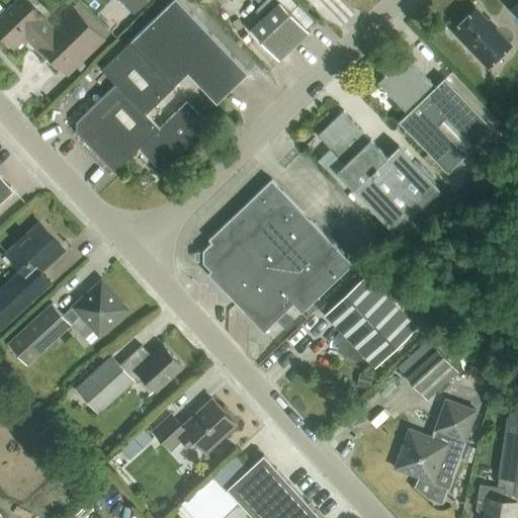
[(67,76),(104,39),(73,6),(52,26),(25,0),(17,0),(7,10),(5,8),(0,13),(0,26),(5,32),(2,36),(14,49),(24,38),(44,58),(47,55),(67,76)]
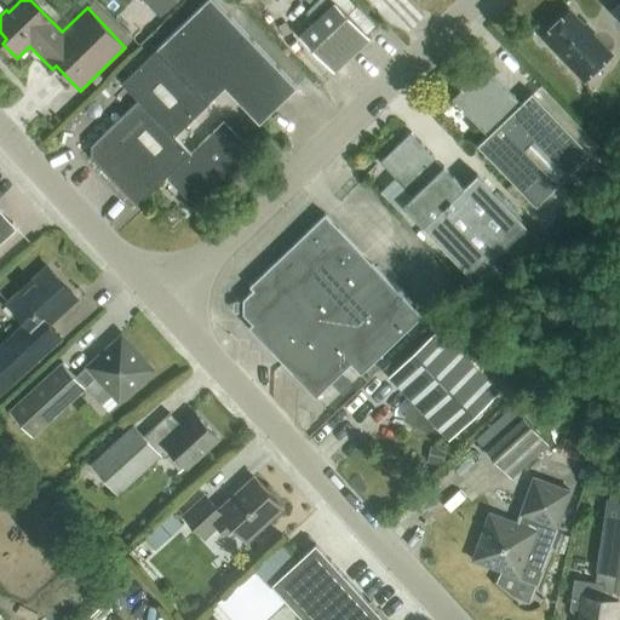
[(166,177),(190,154),(173,137),(224,87),(258,124),(296,87),(211,0),(207,0),(121,84),(139,99),(91,145),(91,158),(137,206),(166,177)]
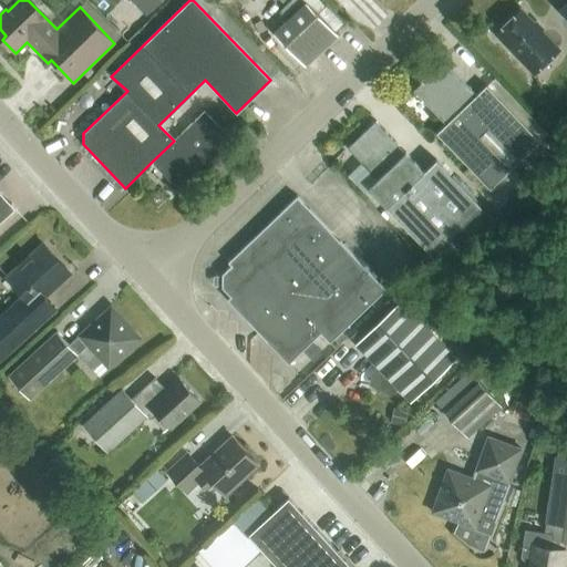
[(158,0),(133,0),(145,12),(158,0)]
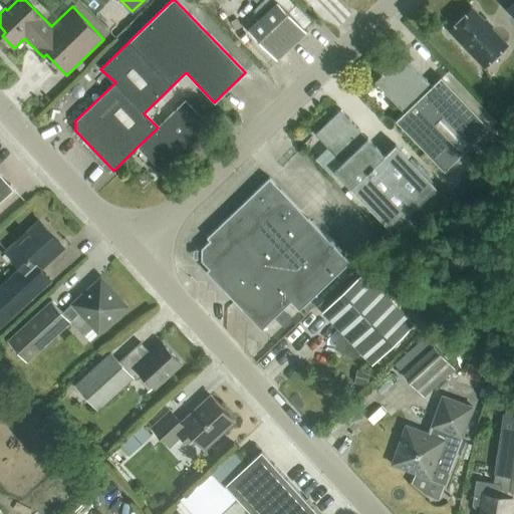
[(276,60),(305,32),(278,3),(248,31),(276,60)]
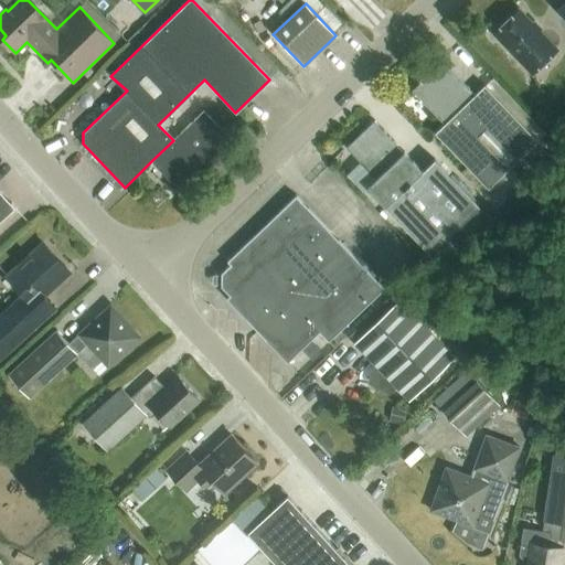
[(556,49),(520,10),(494,35),(531,73),(556,49)]
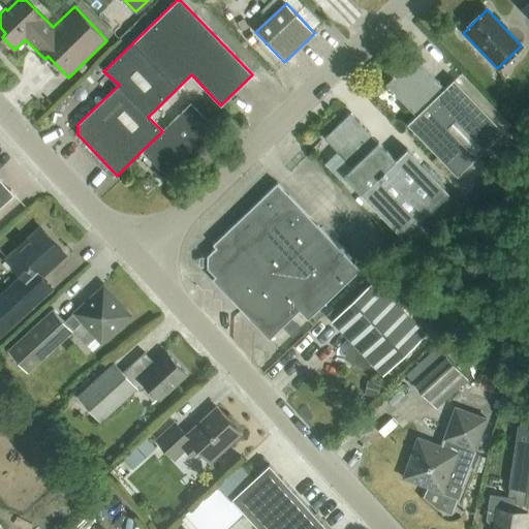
[(457,177),(503,131),(454,80),(444,89),(414,57),(385,85),(415,117),(407,125),(457,177)]
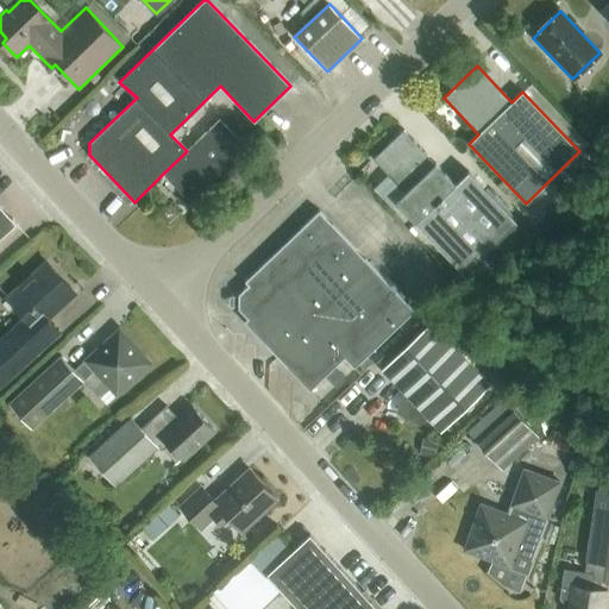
[(187,151),(163,174),(187,199),(193,200),(248,148),(220,119),(187,151)]
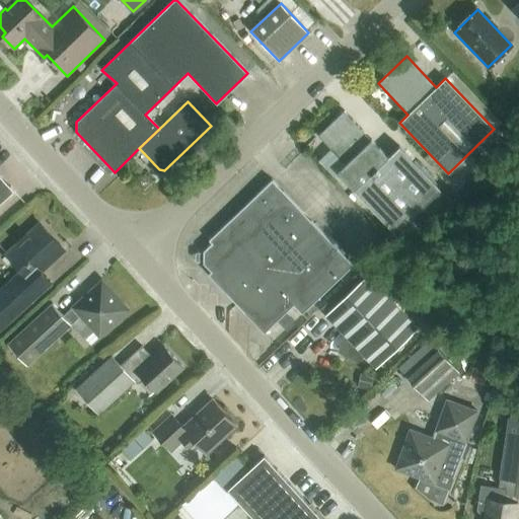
[(346,164),(337,172),(390,229),(404,215),(417,228),(425,221),(420,215),(428,207),(425,204),(440,189),(398,146),(387,157),(344,110),(318,136),(346,164)]
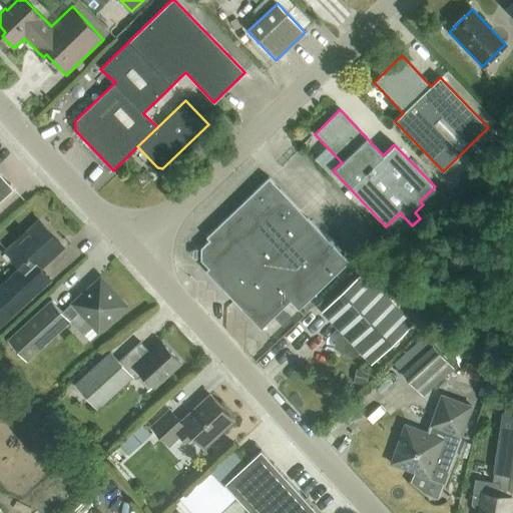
[(0,200),(14,188),(0,173),(0,200)]
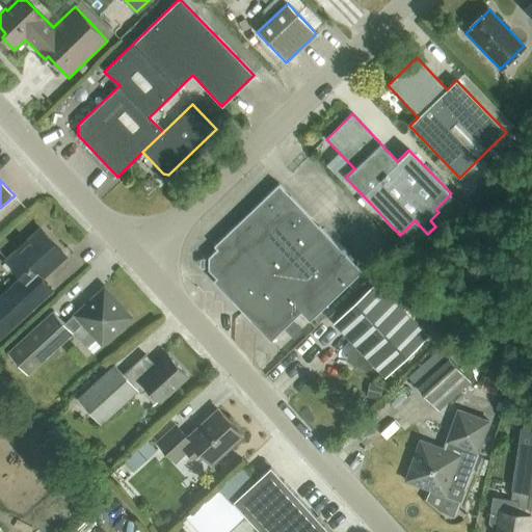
[(362,271),(278,184),(214,246),(216,249),(209,257),(208,270),(216,278),(213,282),(270,342),(300,313),(310,322),(362,271)]
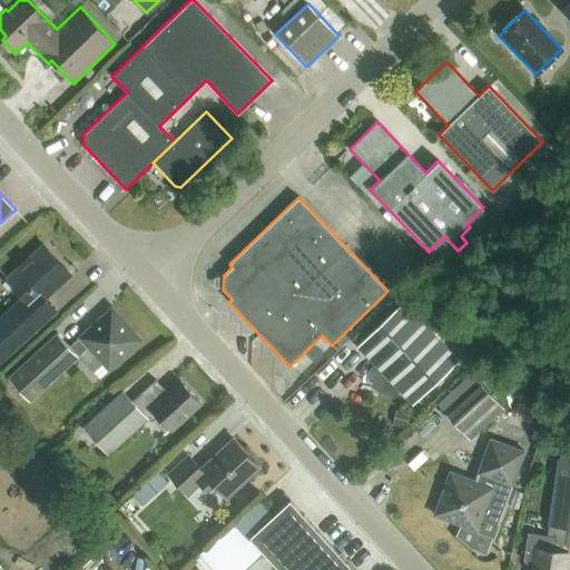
[(0,362),(58,310),(47,297),(70,275),(43,246),(7,278),(25,297),(0,320),(0,362)]
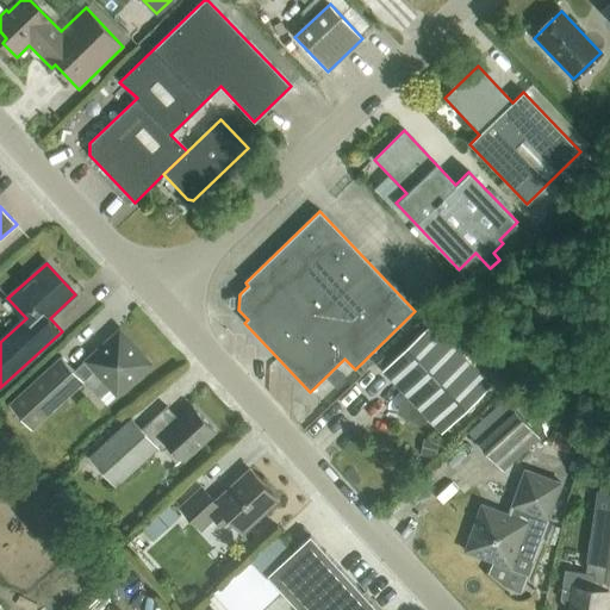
[(421,423),(428,416),(442,431),(491,385),(431,323),(383,369),(408,396),(400,403),(399,412),(421,423)]
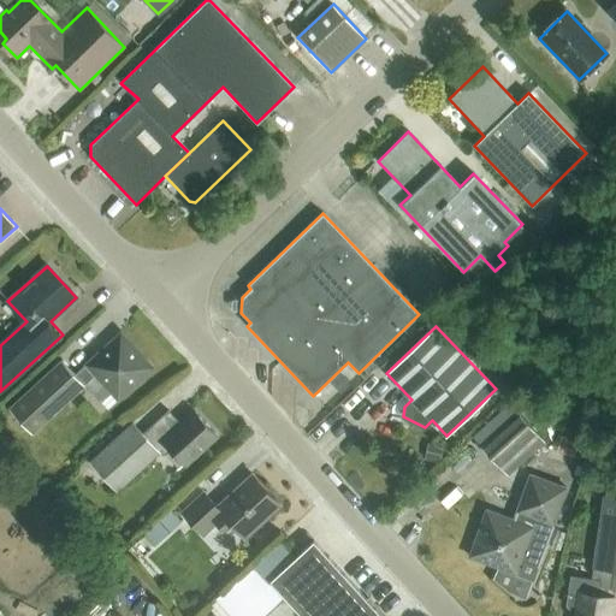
[(87,366),(76,375),(63,361),(9,409),(31,434),(95,375),(118,401),(154,368),(120,332),(86,365),(87,366)]
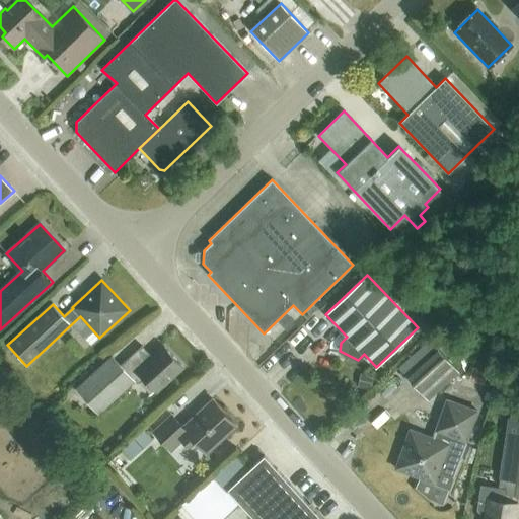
[(152,358),(142,346),(121,365),(113,356),(76,389),(78,391),(67,401),(76,411),(87,401),(98,414),(135,380),(138,383),(143,378),(155,391),(182,366),(164,347),(152,358)]
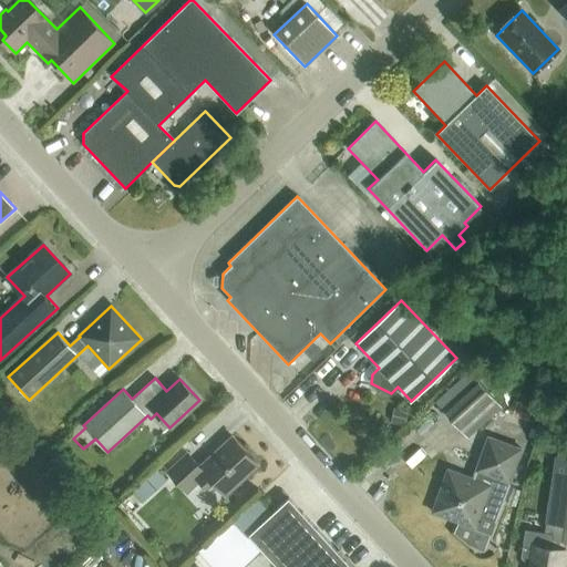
[(467,435),(501,408),(485,391),(477,381),(445,408),(467,435)]
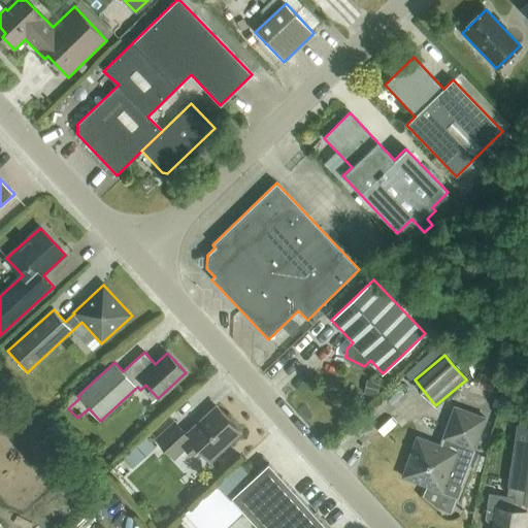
[(496,381),(480,374),(475,387),(491,393),(496,381)]
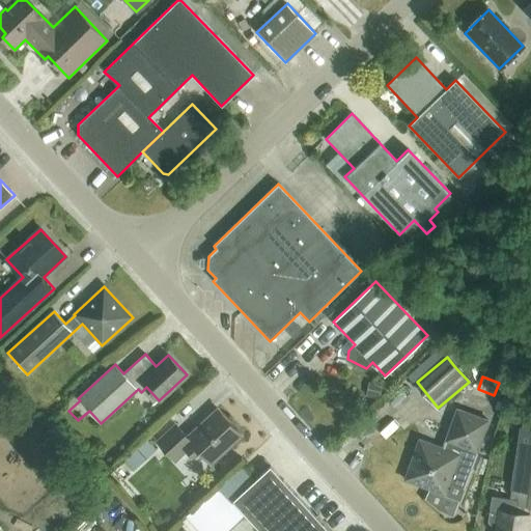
[(212,465),(242,436),(217,409),(187,437),(175,424),(157,441),(175,462),(188,450),(193,455),(199,450),(212,465)]
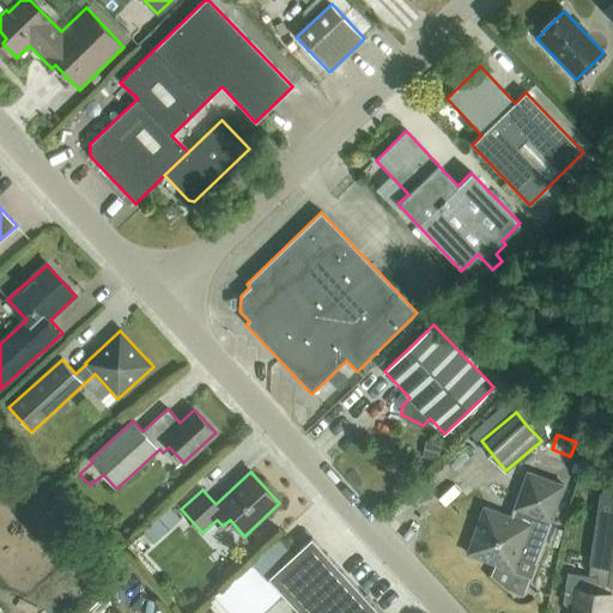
[(484,508),(467,554),(530,577),(564,486),(528,473),(511,517),(484,508)]
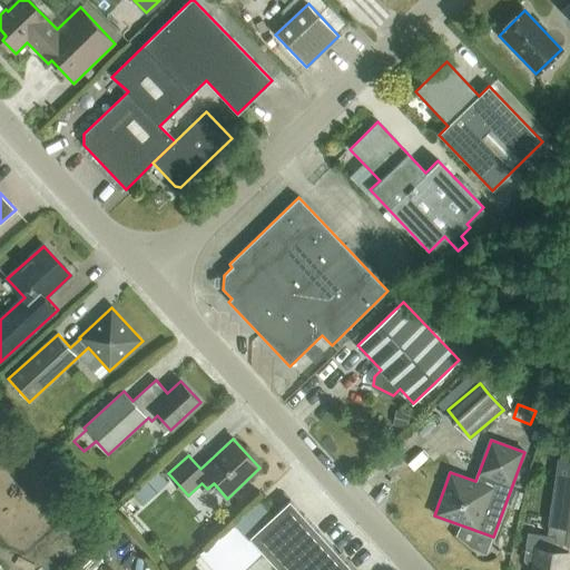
[(569,527),(569,459),(558,458),(547,537),(527,533),(526,547),(537,548),(532,569),(566,569),(568,552),(567,552),(569,539),(557,538),(559,526),(569,527)]
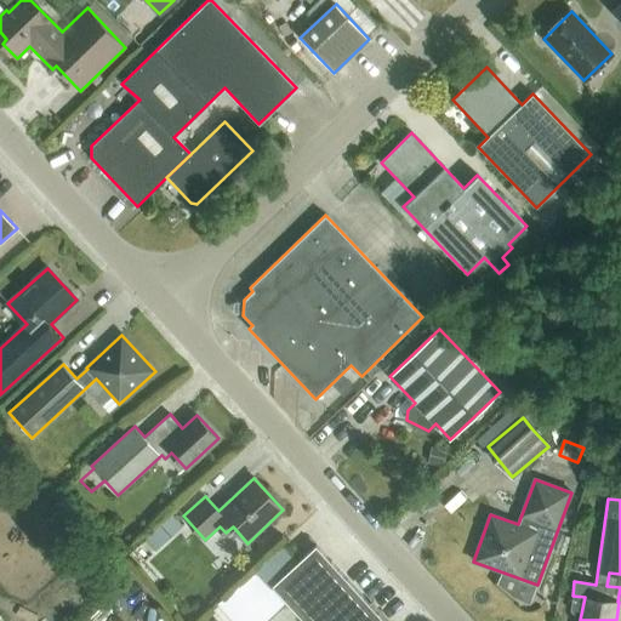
[(183,524),(174,513),(146,539),(157,550),(183,524)]
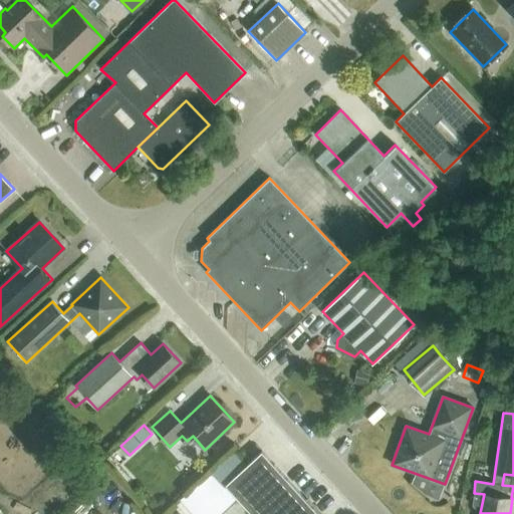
[(318,513),(262,452),(245,466),(226,484),(225,485),(251,513),(318,513)]
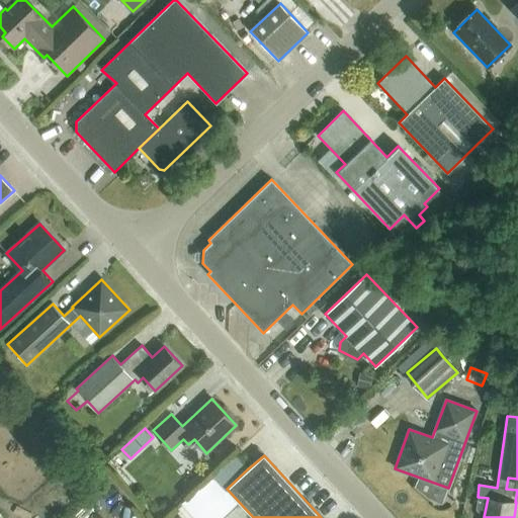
[(216,475),(228,488),(247,469),(235,456),(216,475)]
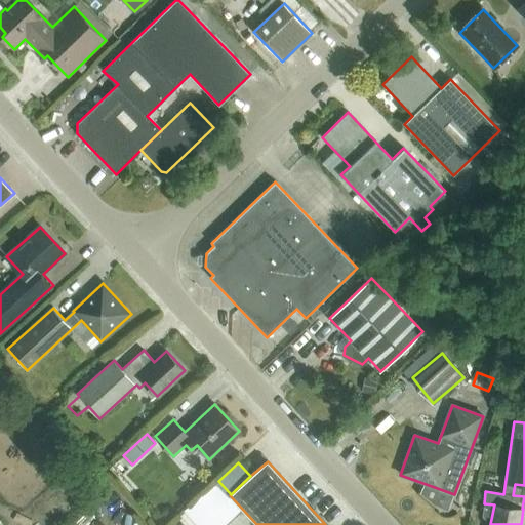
[(215,524),(195,502),(186,512),(197,524),(215,524)]
